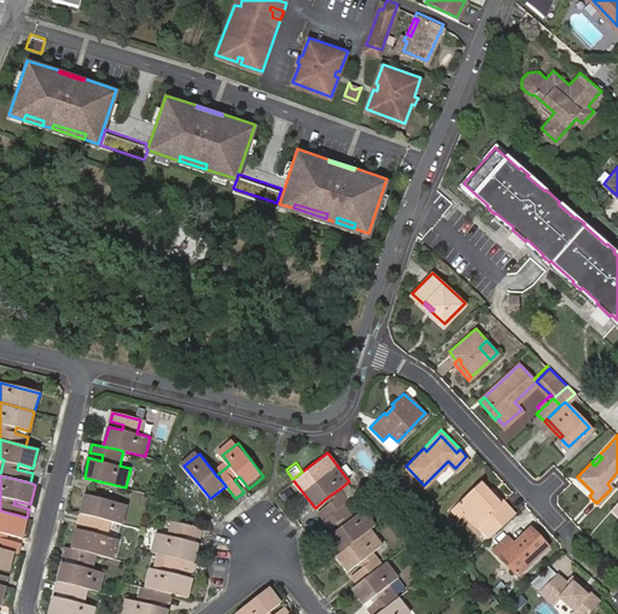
[(488,537),(514,513),(502,500),(500,502),(493,495),(490,497),(487,493),(489,491),(481,481),(456,503),(464,510),(461,513),(473,526),(476,524),(488,537)]
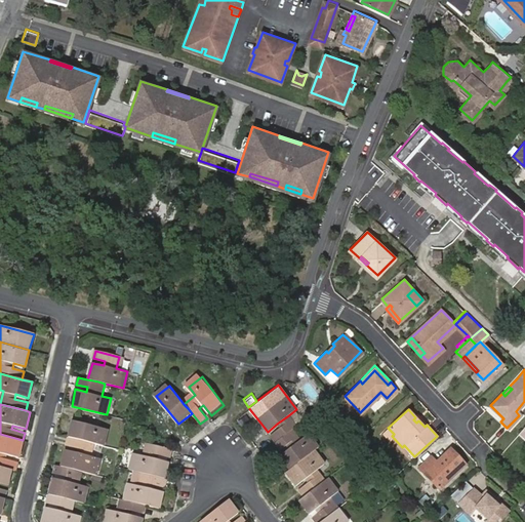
[(296,427),(287,416),(277,424),(280,428),(286,423),(292,430),(296,427)]
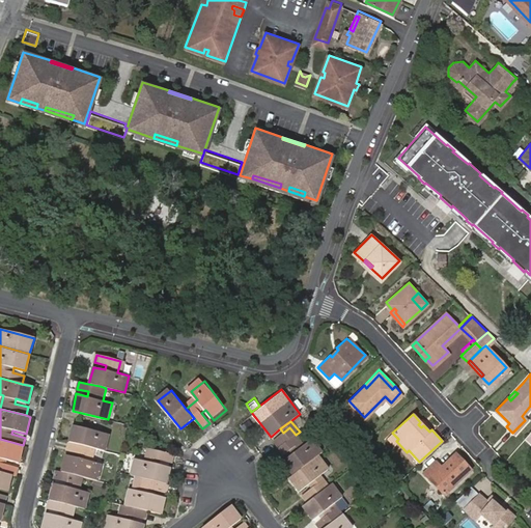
[(75,424),(71,440),(96,446),(106,449),(110,433),(75,424)]
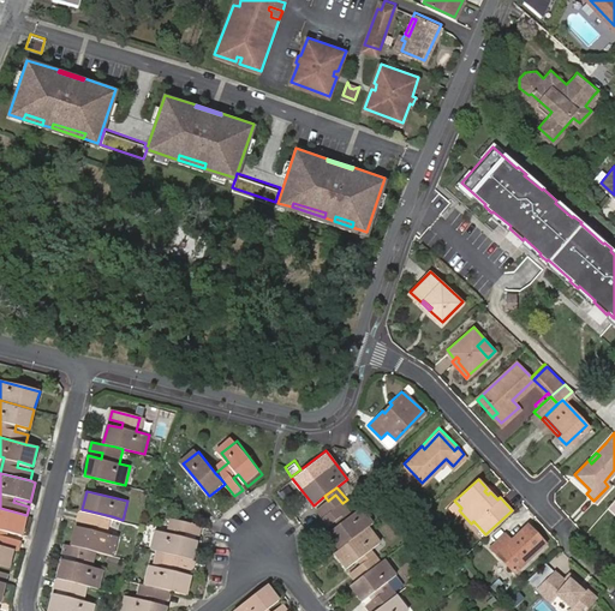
[(316,510),(323,519),(336,508),(342,503),(335,495),(328,501),(316,510)]
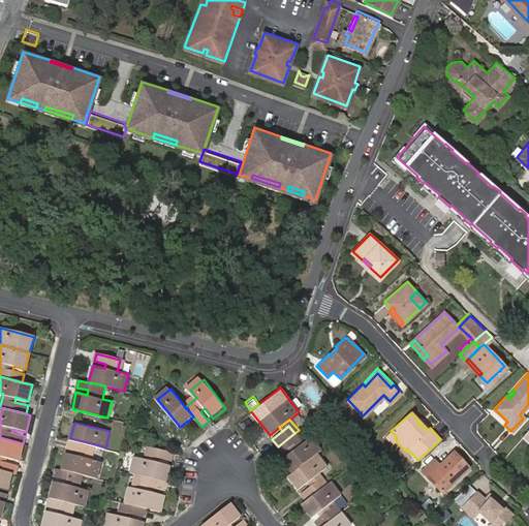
[(391,442),(395,439),(397,437),(391,431),(384,436),(391,442)]
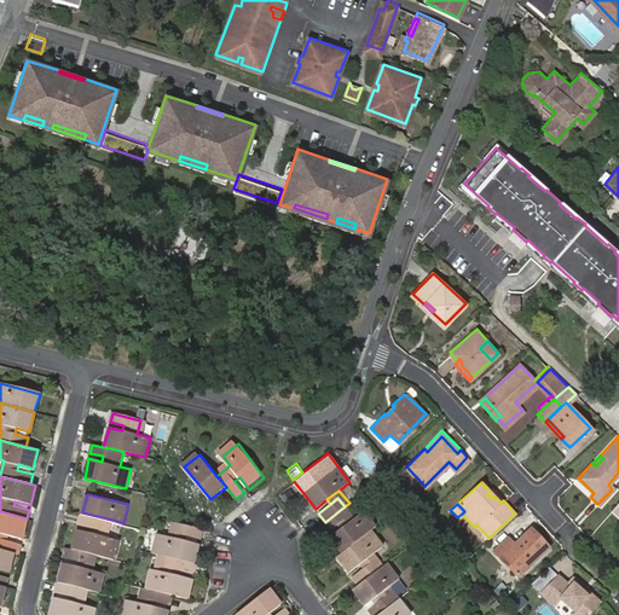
[(345,518),(337,523),(340,528),(353,517),(345,506),(339,511),(345,518)]
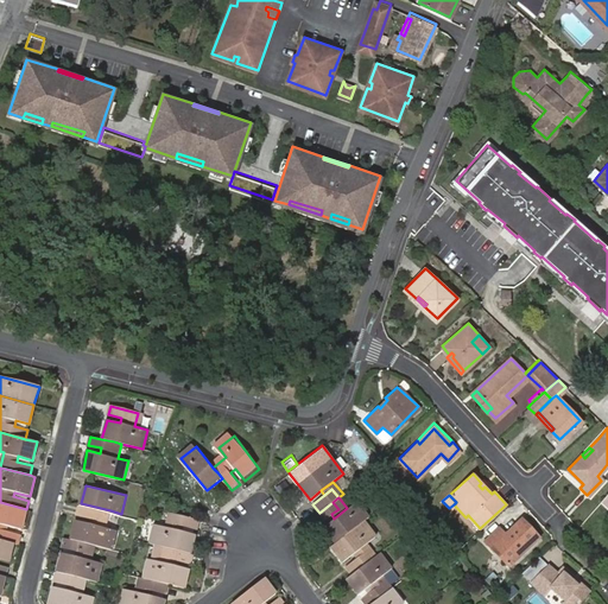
[(352,504),(347,508),(334,519),(322,528),(335,544),(363,521),(368,516),(355,501),(352,504)]
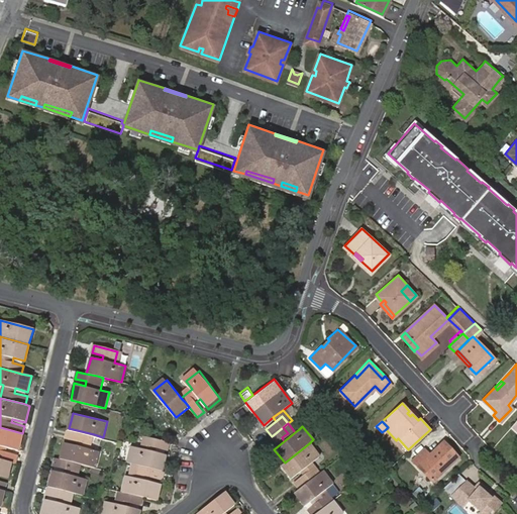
[(0,427),(0,457),(13,461),(15,463),(17,455),(4,451),(5,447),(18,450),(22,433),(0,427)]
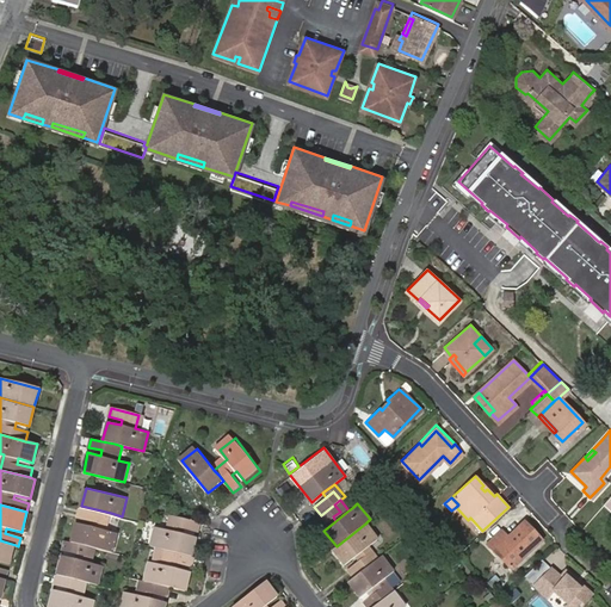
[(321,515),(315,520),(320,526),(333,516),(340,512),(334,505),(321,515)]
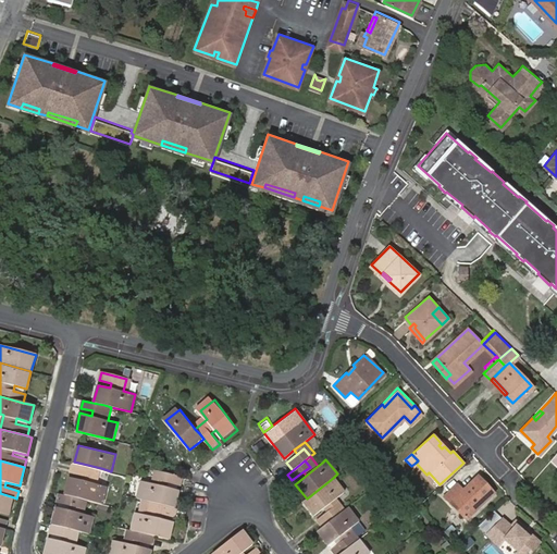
[(101,468),(74,462),(72,470),(86,474),(85,479),(71,476),(66,493),(88,499),(103,502),(108,485),(98,482),(101,468)]
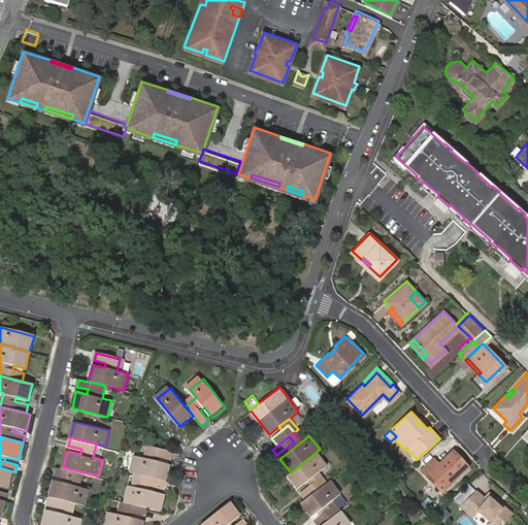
[(146,456),(159,459),(160,455),(153,453),(155,445),(150,443),(146,456)]
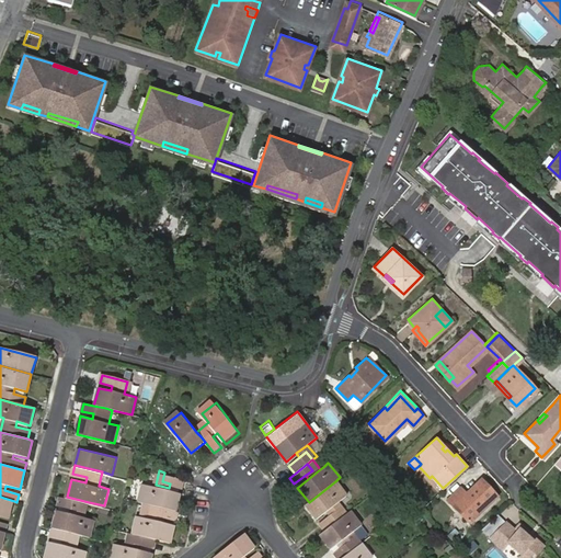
[(162,481),(170,484),(184,488),(186,478),(164,473),(162,481)]
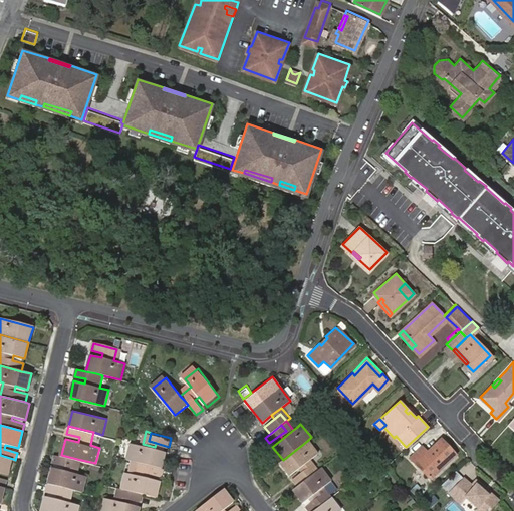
[(431,478),(456,454),(440,438),(426,451),(421,446),(410,457),(431,478)]
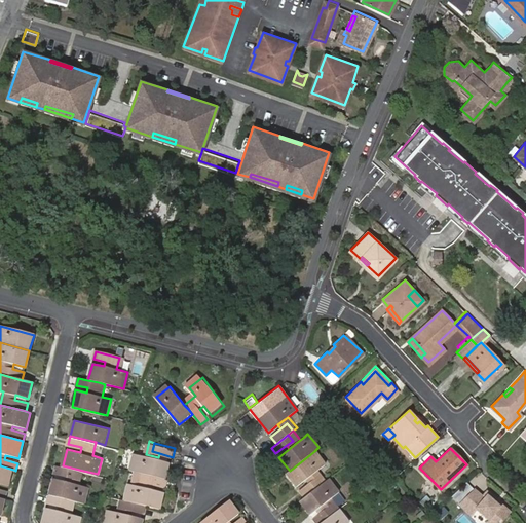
[(290,471),(286,474),(296,487),(306,479),(316,470),(325,463),(314,451),(290,471)]
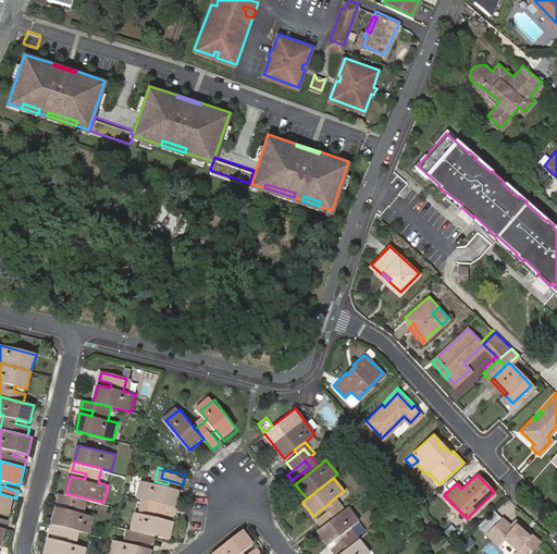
[(145,479),(140,495),(152,499),(177,505),(182,489),(168,484),(155,481),(145,479)]
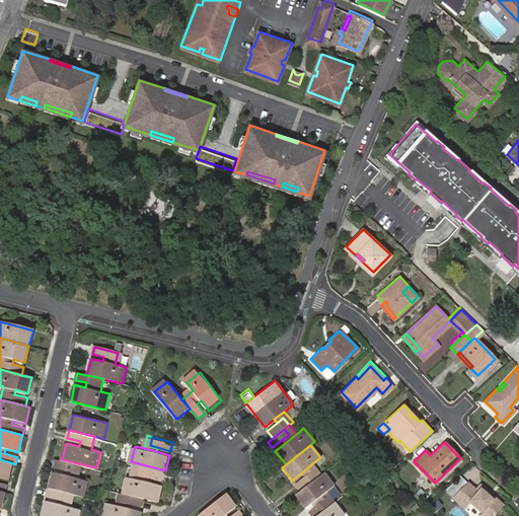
[(82,464),(62,459),(58,458),(55,466),(58,467),(57,472),(54,471),(51,487),(75,493),(84,496),(88,481),(80,477),(82,464)]
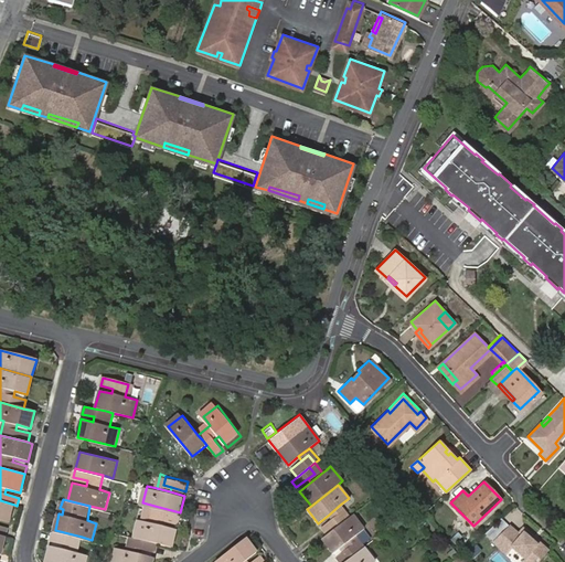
[(0,500),(0,533),(7,536),(9,527),(0,525),(0,520),(10,522),(14,505),(0,500)]
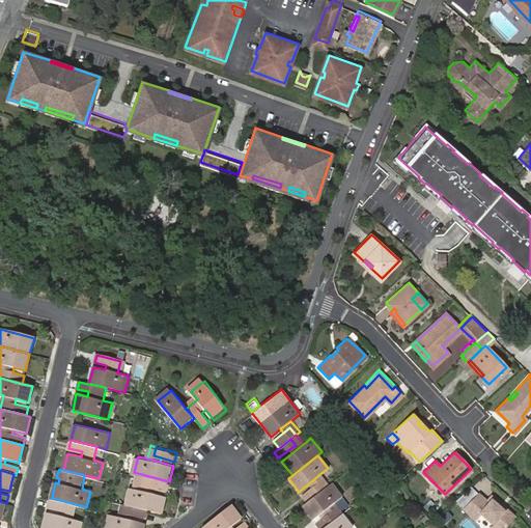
[(319,474),(309,483),(311,487),(317,481),(324,489),(329,484),(319,474)]
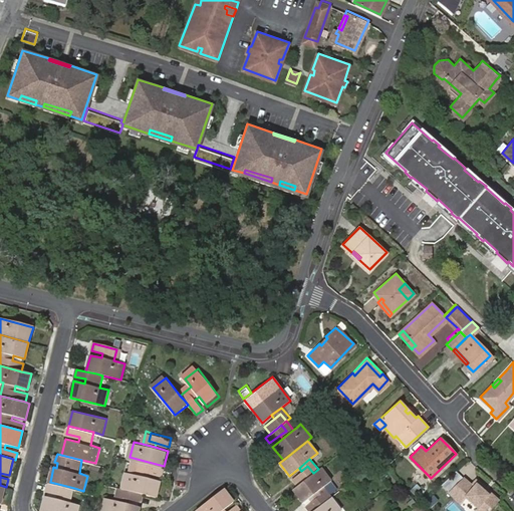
[(146,491),(159,495),(163,479),(153,476),(154,472),(164,475),(166,466),(164,466),(141,460),(138,472),(129,470),(124,486),(146,491)]
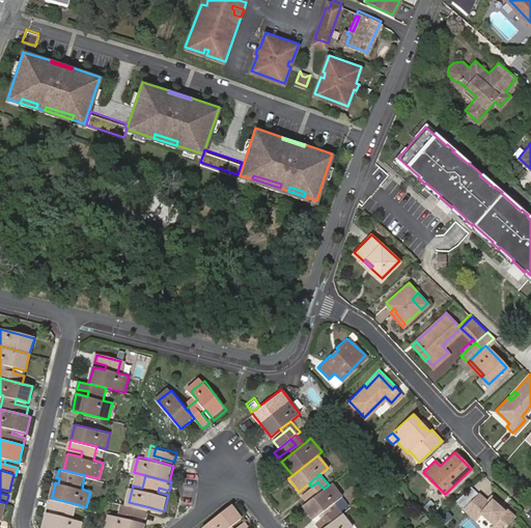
[(302,495),(307,502),(324,489),(317,481),(311,487),(302,495)]
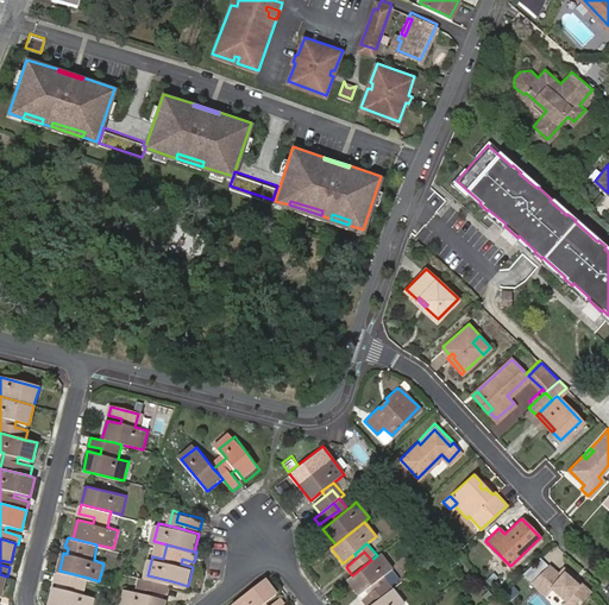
[(352,575),(346,580),(358,594),(370,585),(374,590),(362,599),(366,604),(370,604),(393,588),(382,575),(391,567),(380,553),(377,555),(371,560),(352,575)]
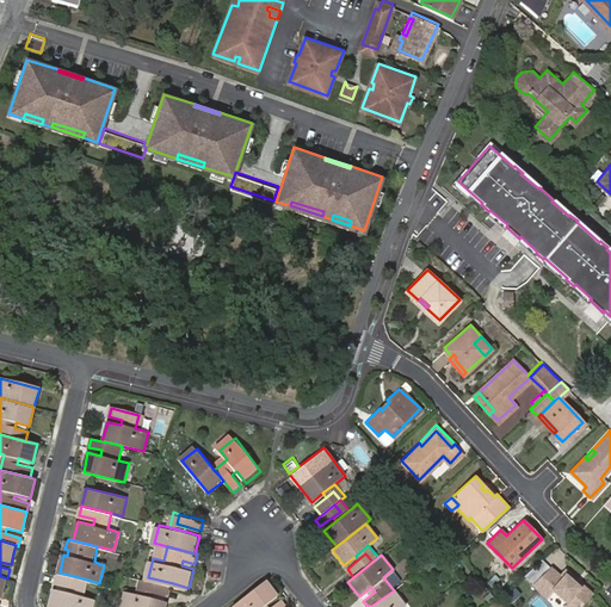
[(562,606),(563,606),(578,606),(592,593),(563,568),(559,574),(549,565),(530,584),(538,592),(544,584),(551,590),(565,602),(562,606)]
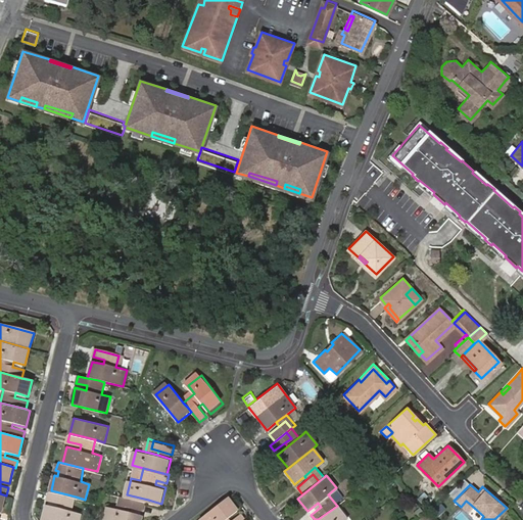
[(76,497),(51,490),(48,500),(60,503),(59,507),(47,504),(43,519),(80,519),(82,512),(73,510),(76,497)]
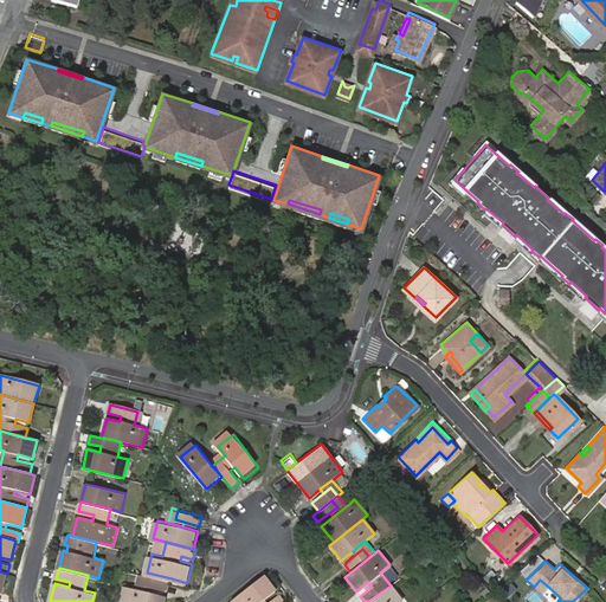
[(147,573),(142,571),(139,587),(127,583),(122,601),(165,601),(167,594),(152,590),(154,584),(169,589),(172,578),(147,573)]
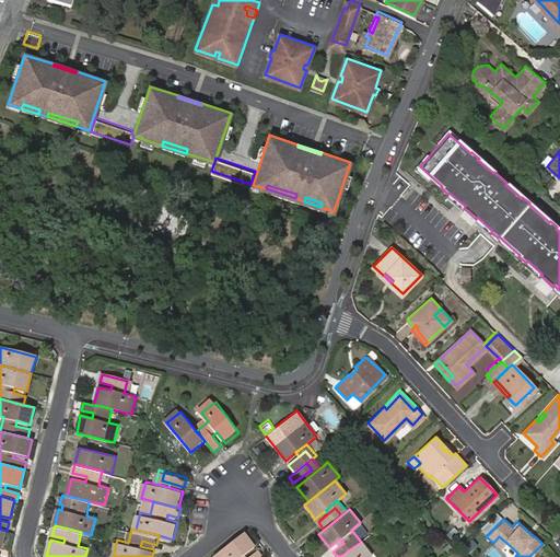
[(241,536),(213,556),(261,556),(258,552),(251,556),(243,556),(255,548),(246,536),(241,536)]
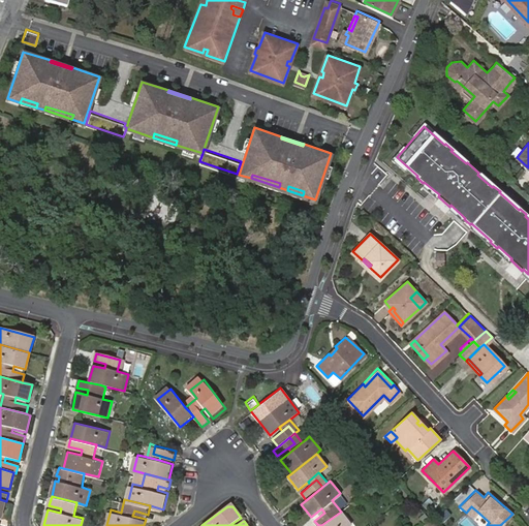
[(471,506),(466,513),(472,518),(477,512),(471,506)]
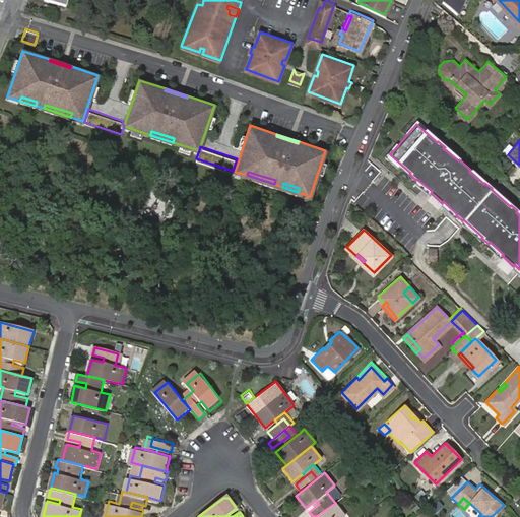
[(335,503),(316,516),(343,516),(345,515),(335,503)]
